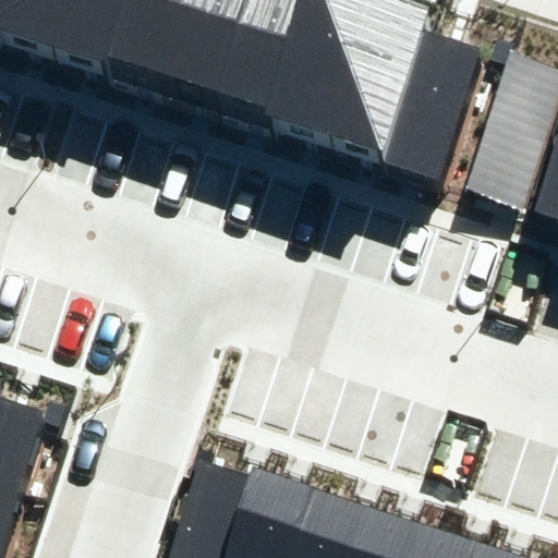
[(0,0),(0,27),(41,41),(55,0),(0,0)]
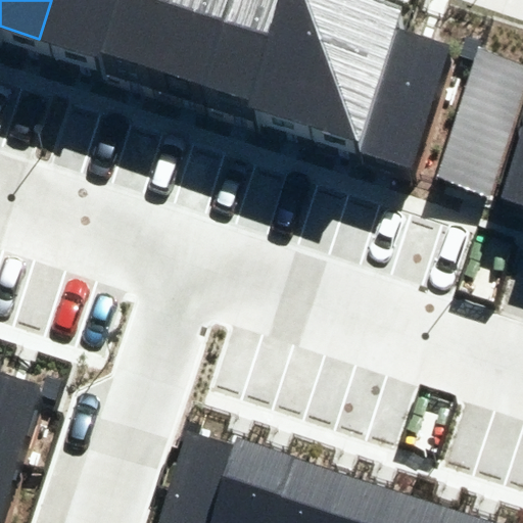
[(93,57),(96,50),(112,0),(51,0),(39,39),(93,57)]
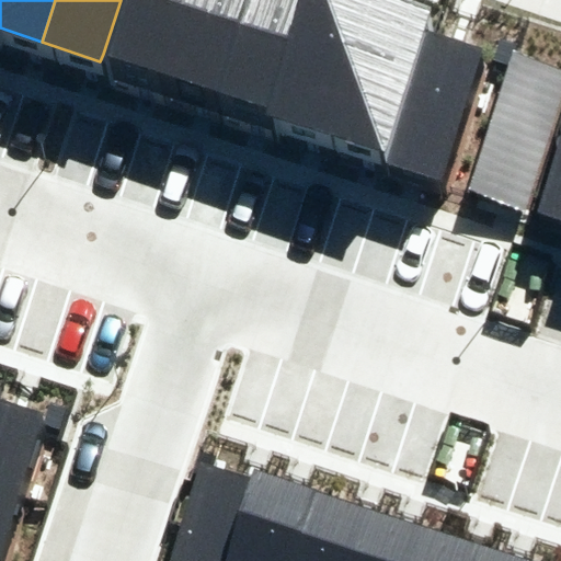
[(121,0),(103,54),(159,72),(183,0),(121,0)]
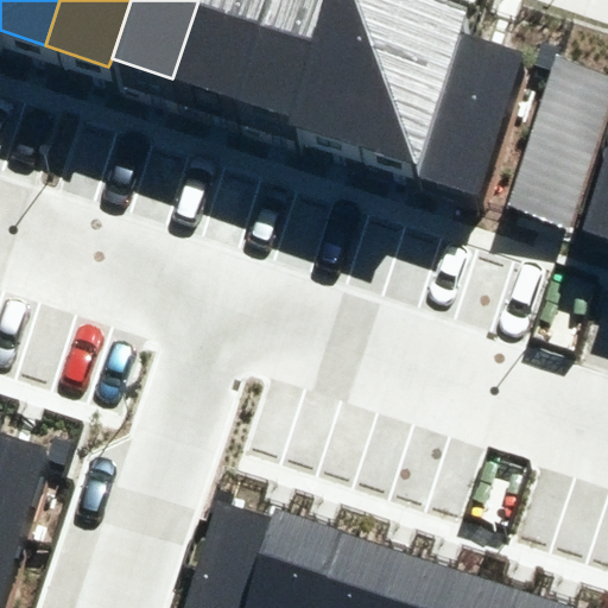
[(229,97),(261,0),(198,0),(172,78),(229,97)]
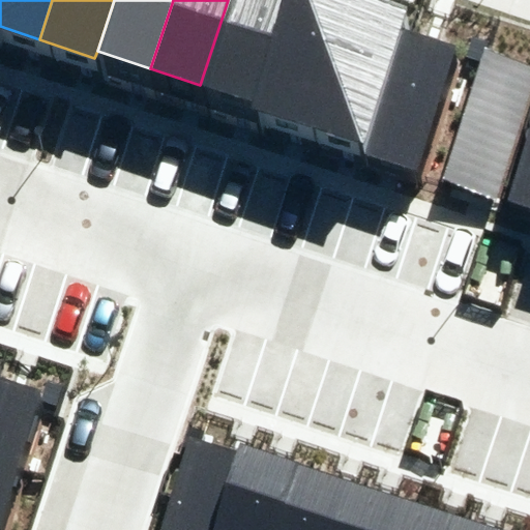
[(228,0),(200,85),(256,104),(290,0),(228,0)]
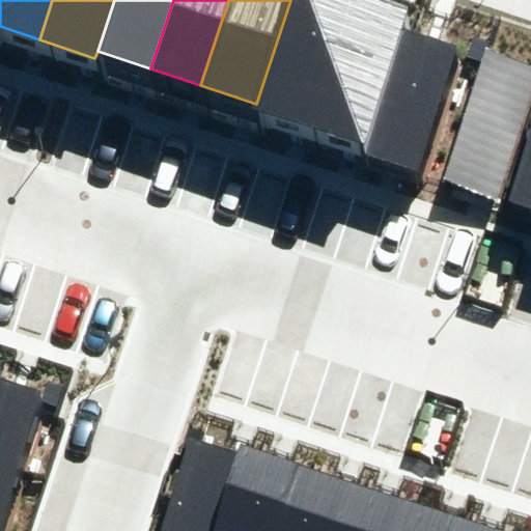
[(308,129),(351,0),(290,0),(256,104),(254,110),(308,129)]
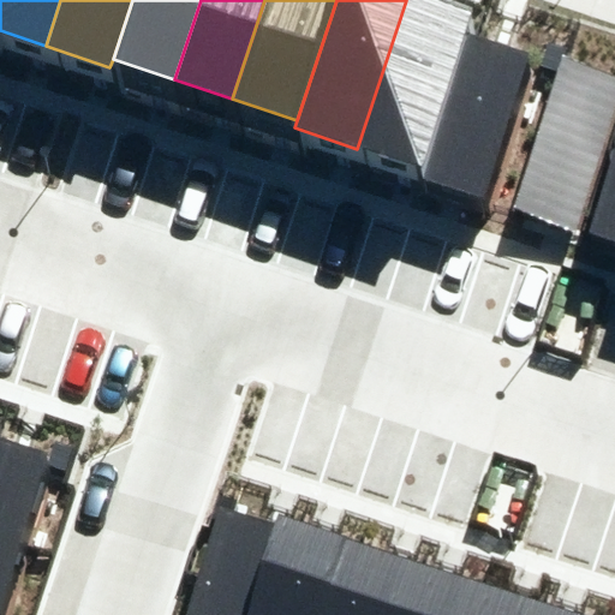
[(406,0),(357,149),(421,171),(466,35),(476,7),(453,0),(406,0)]
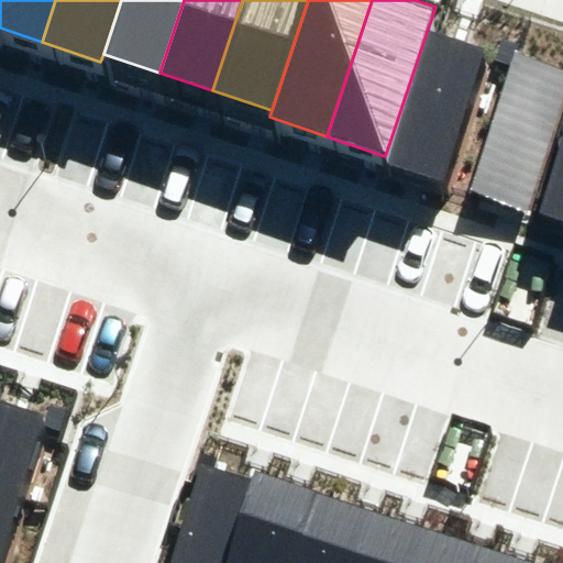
[(427,32),(385,156),(448,177),(489,53),(427,32)]
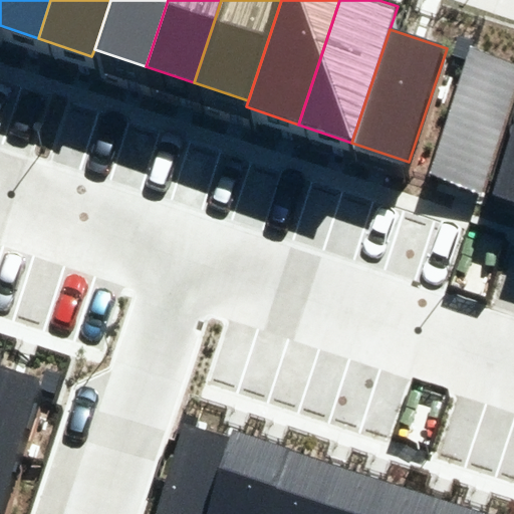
[(479,194),(513,85),(513,68),(471,55),(432,179),(479,194)]
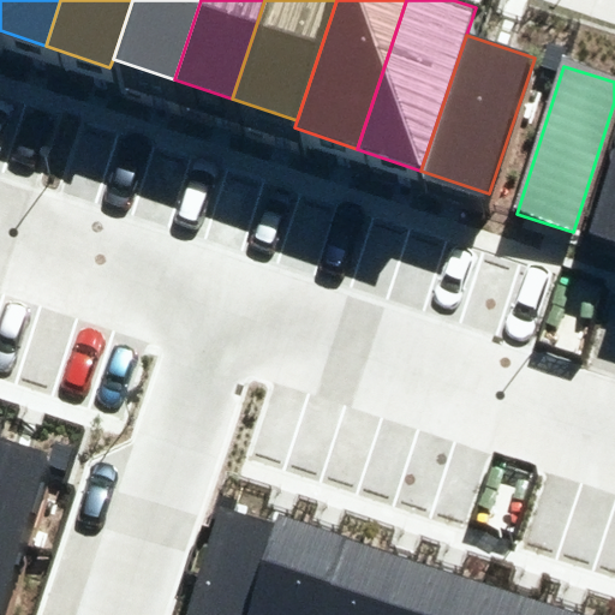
[(614,240),(614,157),(592,234),(614,240)]
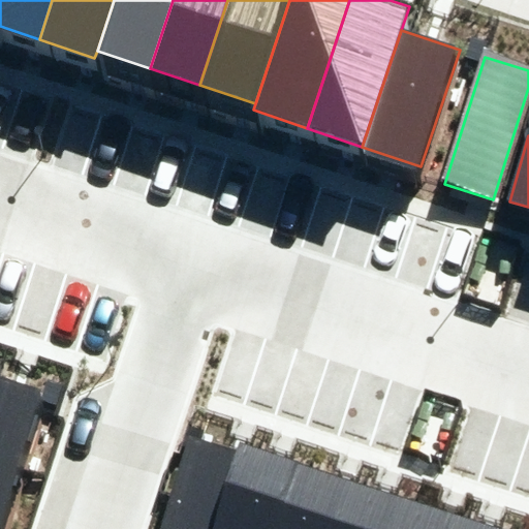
[(45,396),(0,380),(0,528),(2,528),(45,396)]
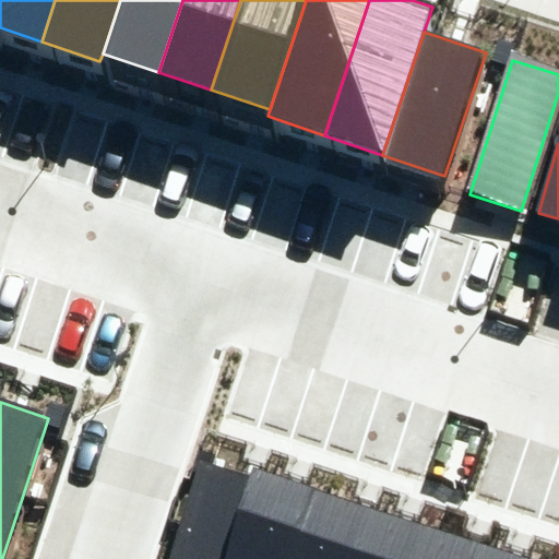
[(181,558),(244,558),(271,477),(214,459),(181,558)]
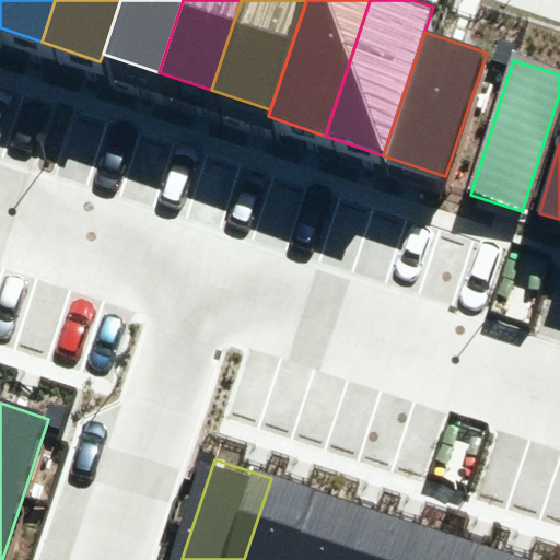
[(244,559),(305,559),(327,496),(271,478),(244,559)]
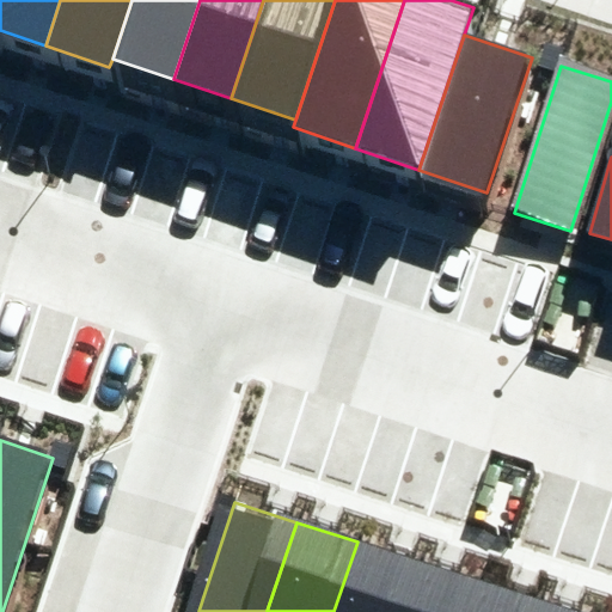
[(334,611),(396,611),(414,560),(357,542),(334,611)]
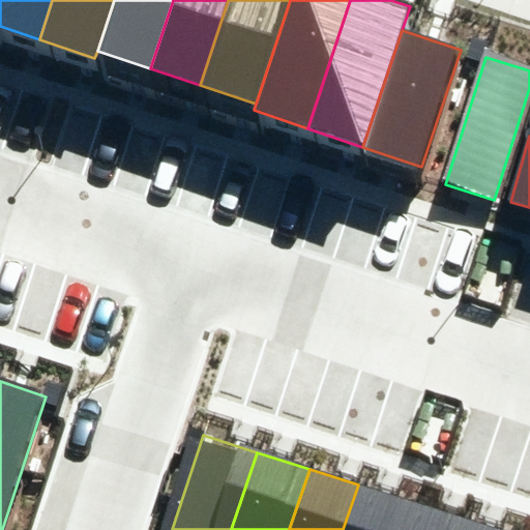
[(343,529),(402,529),(411,502),(358,484),(343,529)]
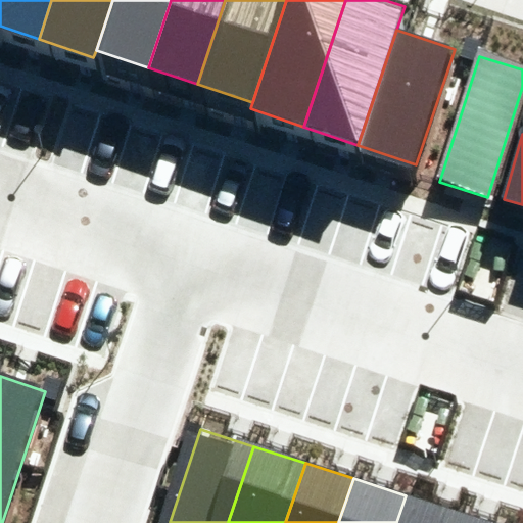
[(396,522),(455,522),(459,513),(406,495),(396,522)]
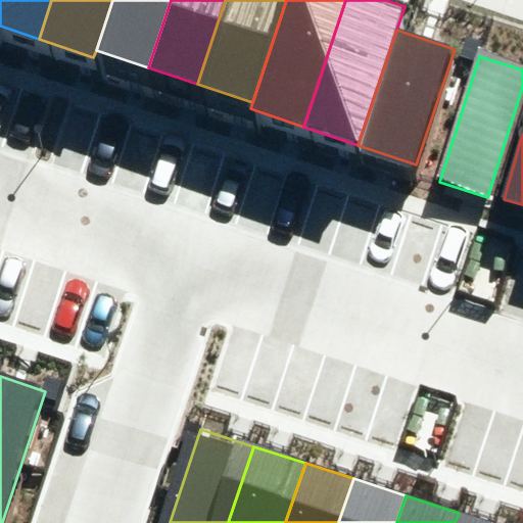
[(455,522),(489,522),(459,513),(455,522)]
